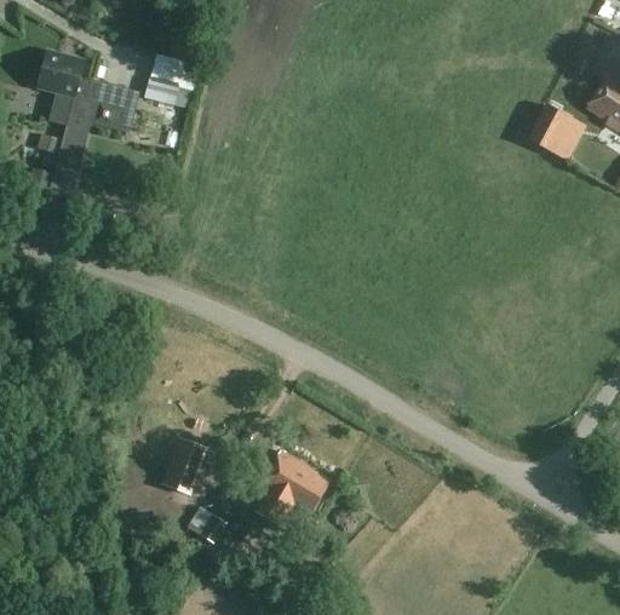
[(195,13),(190,28),(207,33),(212,18),(195,13)]
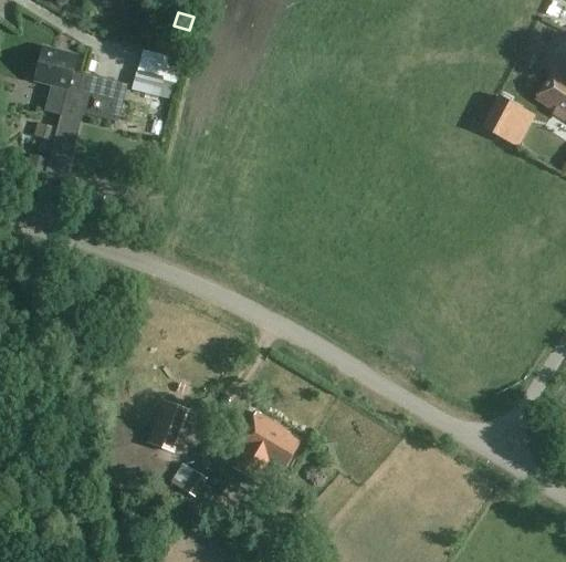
[(170,70),(170,47),(155,45),(155,70),(170,70)]
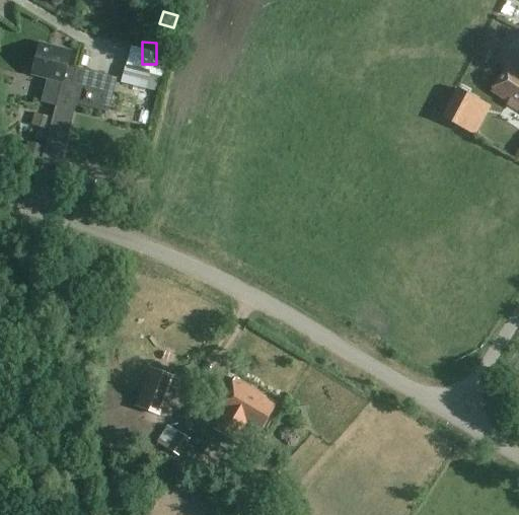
[(74,81),(75,77),(73,76),(76,67),(67,65),(70,50),(41,43),(32,74),(47,77),(42,99),(56,103),(57,103),(57,101),(61,85),(62,81),(69,83),(70,80),(74,81)]
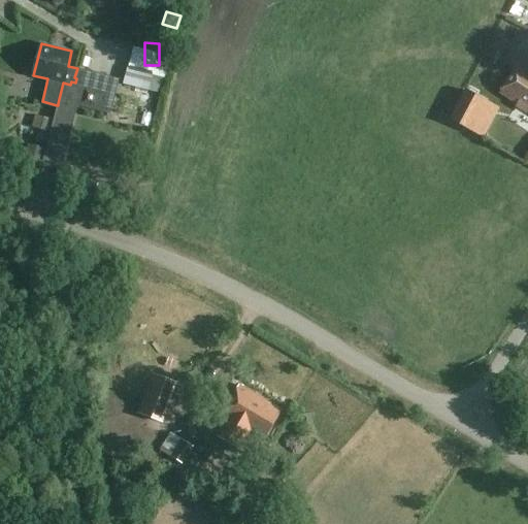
[(527,71),(517,64),(498,91),(527,111),(527,71)]
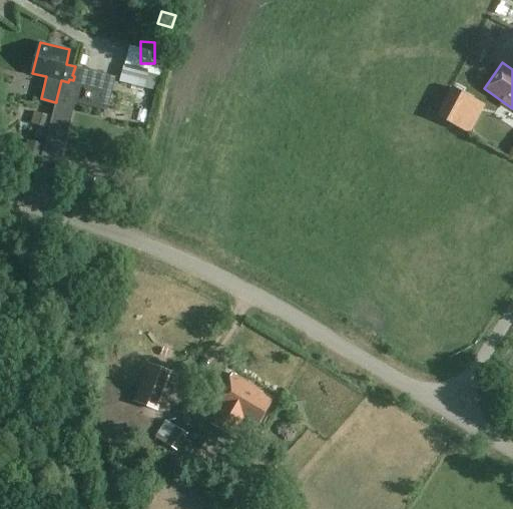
[(123,63),(119,79),(144,85),(148,69),(124,63),(123,63)]
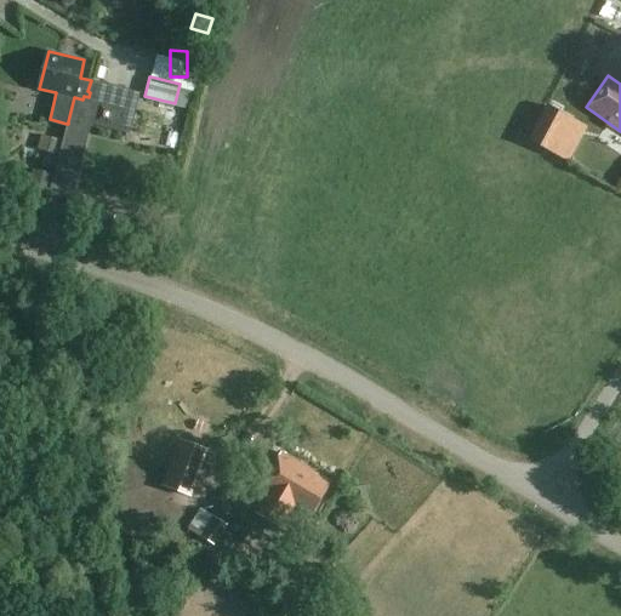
[(129,129),(138,91),(110,85),(98,83),(91,80),(87,91),(90,92),(89,97),(84,96),(83,100),(74,97),(73,102),(68,121),(68,124),(66,130),(64,135),(64,137),(62,146),(60,157),(58,161),(77,165),(78,165),(85,135),(89,119),(93,120),(95,120),(97,121),(117,125),(126,127),(129,129)]
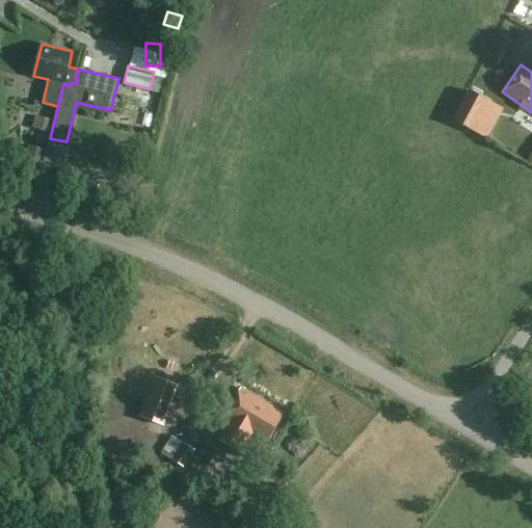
[(475,130),(490,101),(469,88),(453,119),(475,130)]
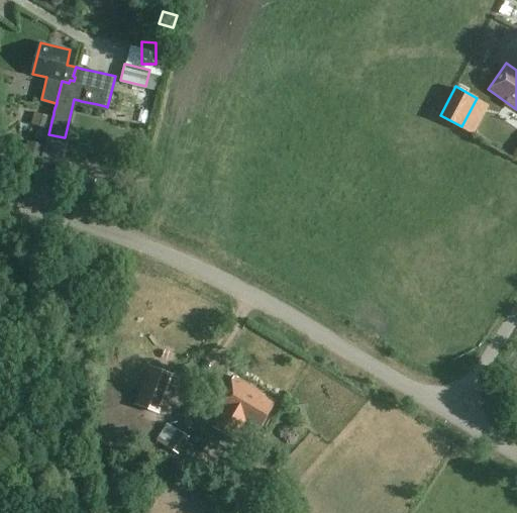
[(34,110),(31,122),(47,126),(50,114),(34,110)]
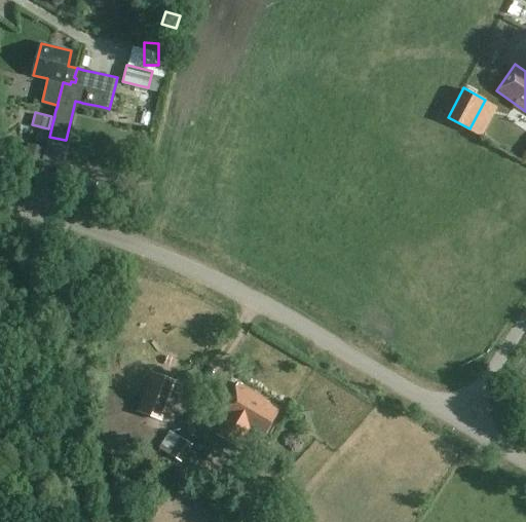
[(29,141),(23,165),(39,170),(45,145),(29,141)]
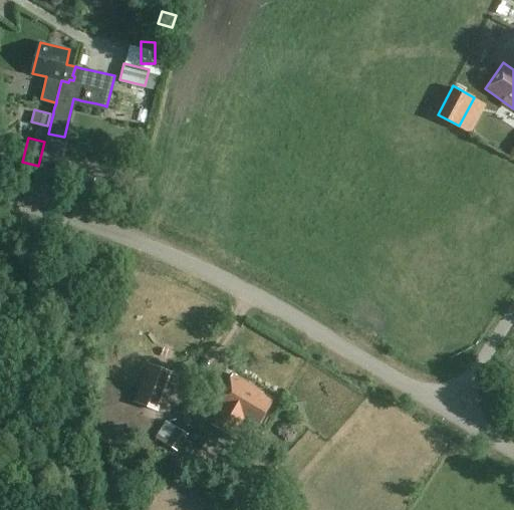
[(88,175),(83,194),(96,197),(101,179),(88,175)]
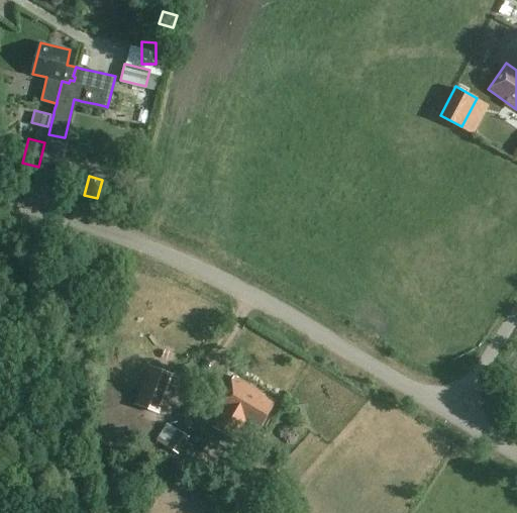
[(163,409),(176,370),(149,361),(136,400),(163,409)]
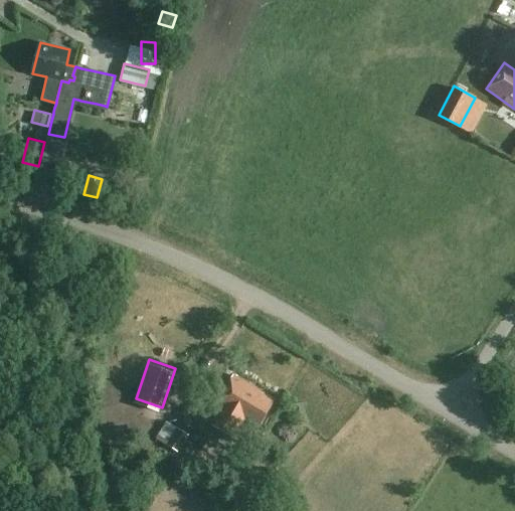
[(260,426),(274,402),(276,399),(233,373),(215,402),(222,406),(211,423),(232,436),(244,415),(260,426)]
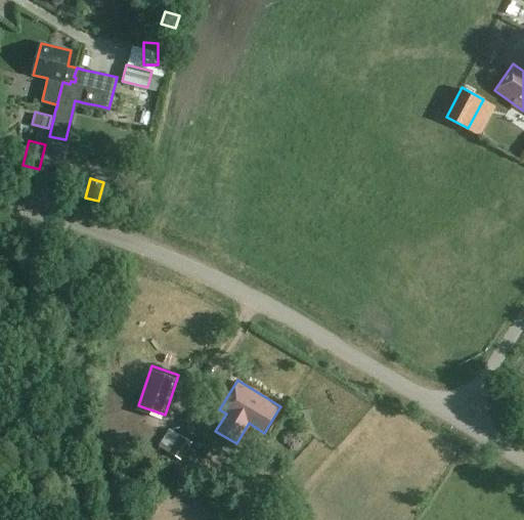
[(182,459),(192,441),(181,434),(170,451),(182,459)]
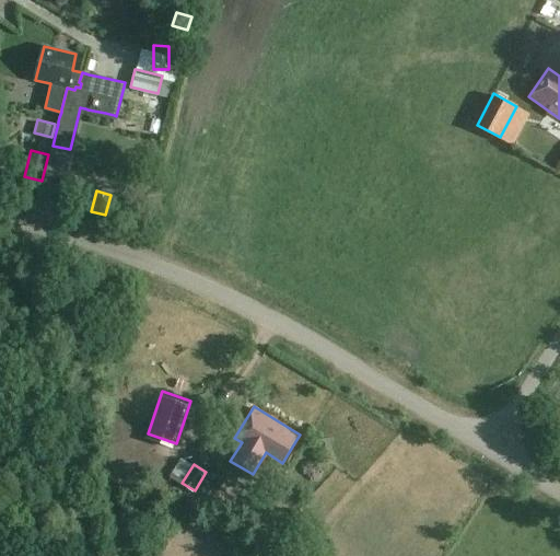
[(137,555),(138,554),(121,543),(113,555),(137,555)]
